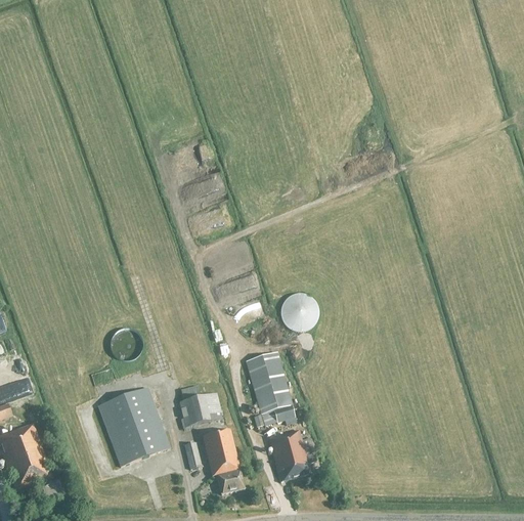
[(226,292),(259,284),(255,270),(222,279),(226,292)]
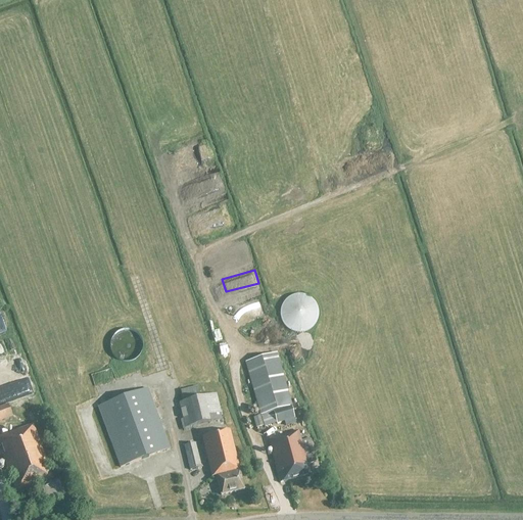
[(0,321),(10,318),(0,291),(0,321)]
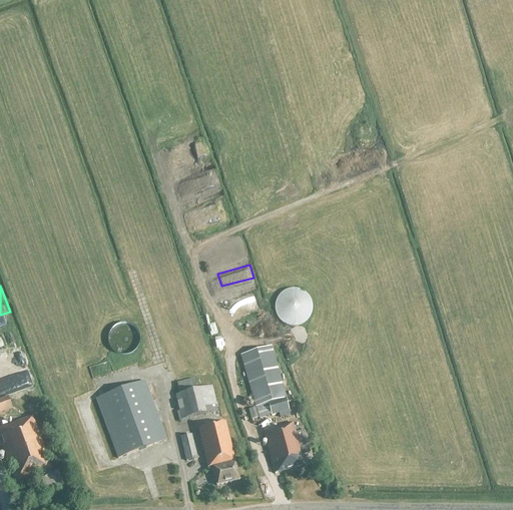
[(275,308),(276,313),(279,318),(282,321),(287,324),(292,325),(298,325),(303,323),(307,320),(310,316),(312,311),(313,306),(312,300),(310,296),(307,292),(302,289),(297,287),(292,287),(287,288),(283,290),(279,294),(276,298),(275,303),(275,308)]
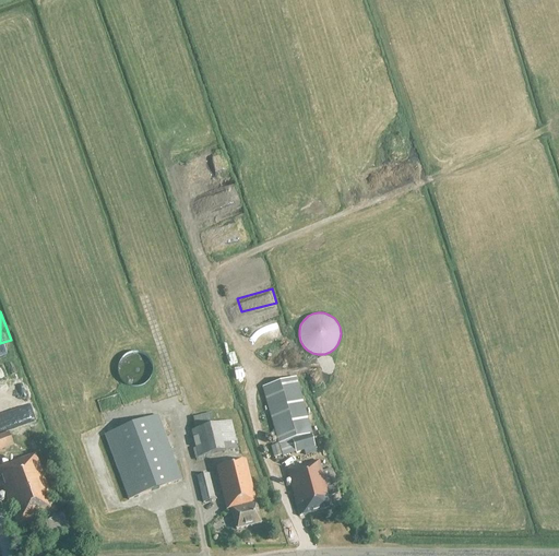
[(0,375),(14,371),(11,359),(0,362),(0,375)]
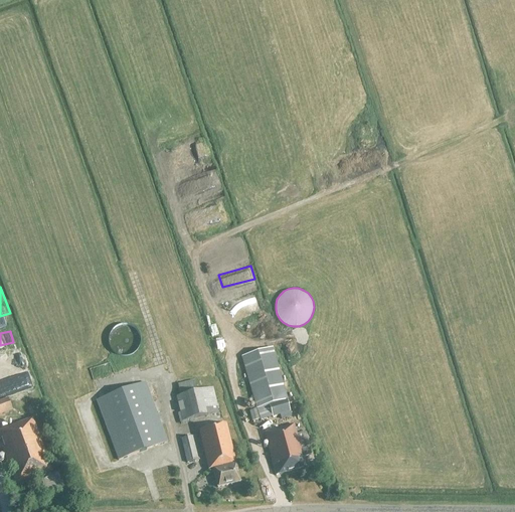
[(268,417),(267,414),(272,412),(272,414),(280,412),(281,416),(291,413),(272,346),(242,355),(256,406),(249,408),(251,418),(260,416),(261,419),(268,417)]
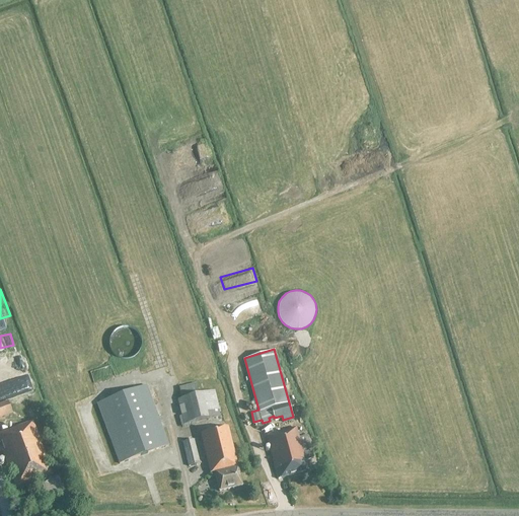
[(0,373),(23,368),(20,354),(0,359),(0,373)]
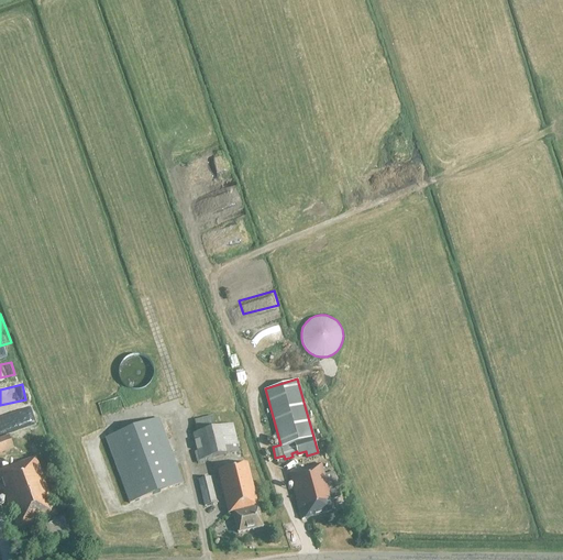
[(194,423),(195,423),(197,430),(192,431),(197,449),(194,450),(196,462),(211,459),(211,456),(240,448),(233,421),(214,426),(212,414),(192,418),(194,423)]
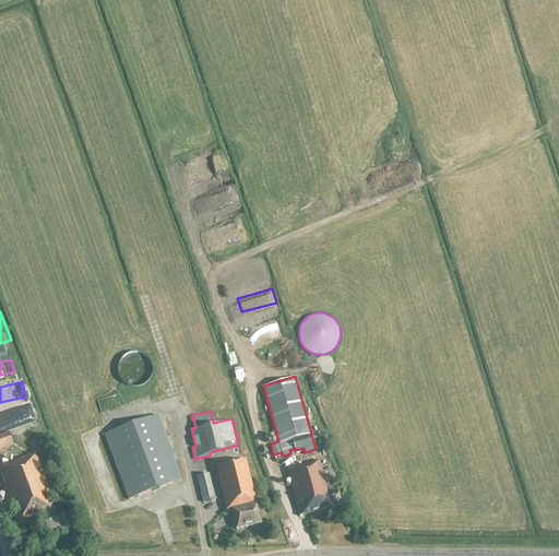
[(157,413),(105,433),(128,497),(181,477),(157,413)]
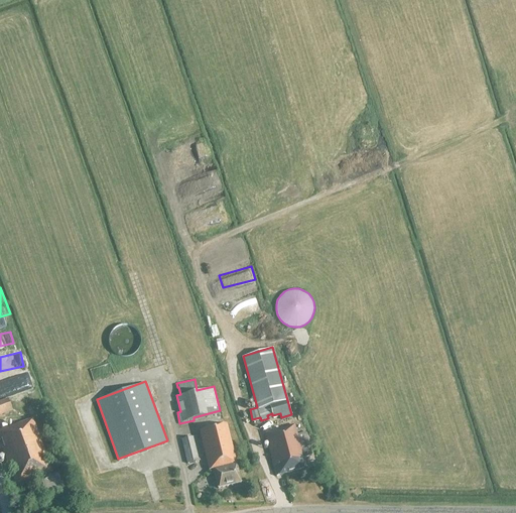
[(0,412),(12,408),(7,396),(0,399),(0,412)]
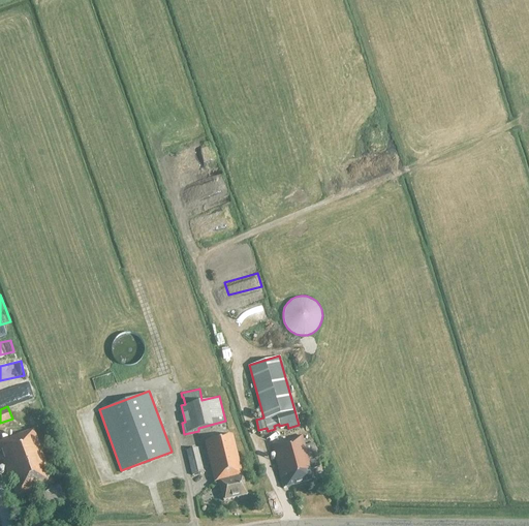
[(43,490),(39,491),(44,507),(66,500),(60,484),(52,487),(50,483),(53,482),(33,427),(0,438),(0,450),(2,450),(4,457),(2,458),(16,495),(41,486),(43,490)]
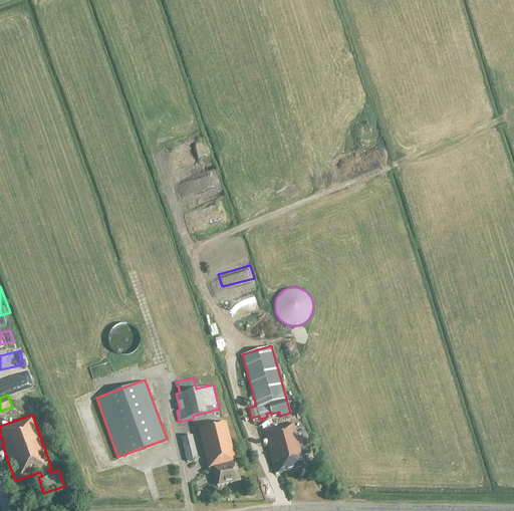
[(217,484),(240,479),(226,421),(198,427),(208,467),(212,465),(217,484)]
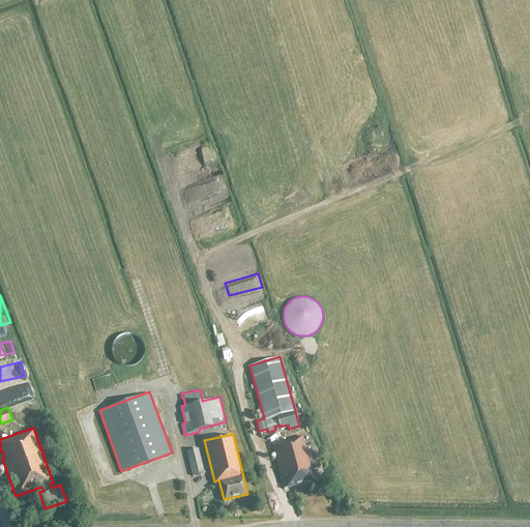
[(312,468),(320,466),(314,444),(305,447),(302,435),(271,443),(284,487),(315,478),(312,468)]
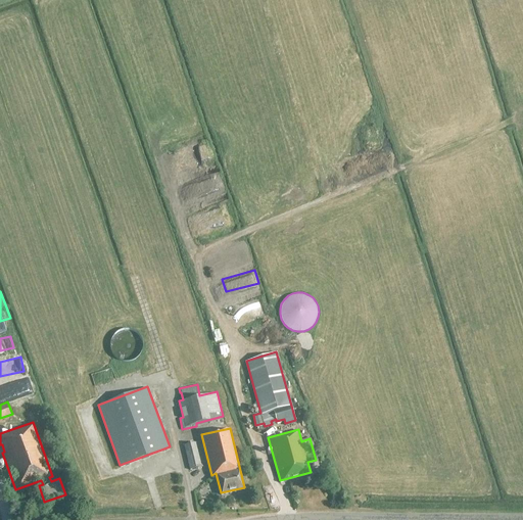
[(94,442),(97,447),(107,440),(104,435),(94,442)]
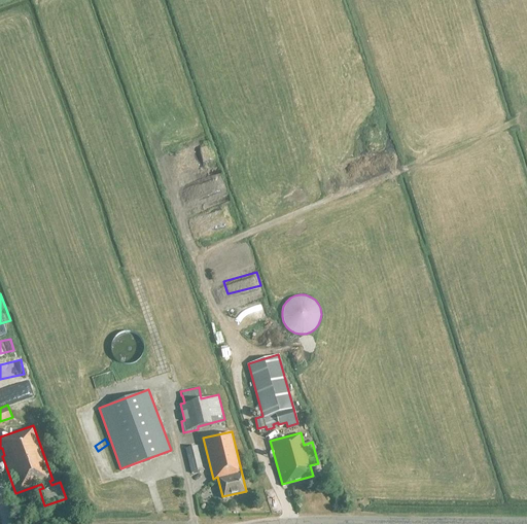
[(191,472),(203,468),(197,444),(185,447),(191,472)]
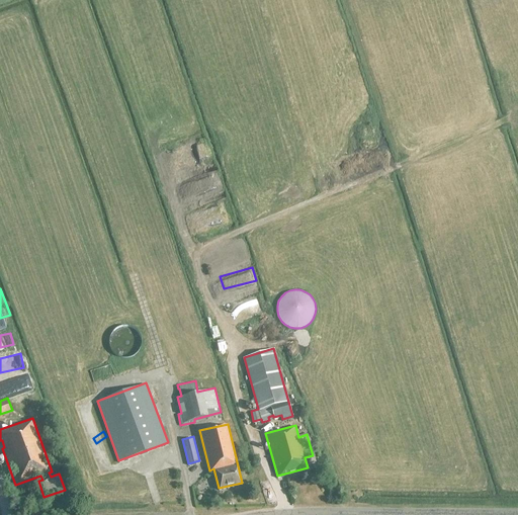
[(111,463),(106,442),(97,445),(102,466),(111,463)]
